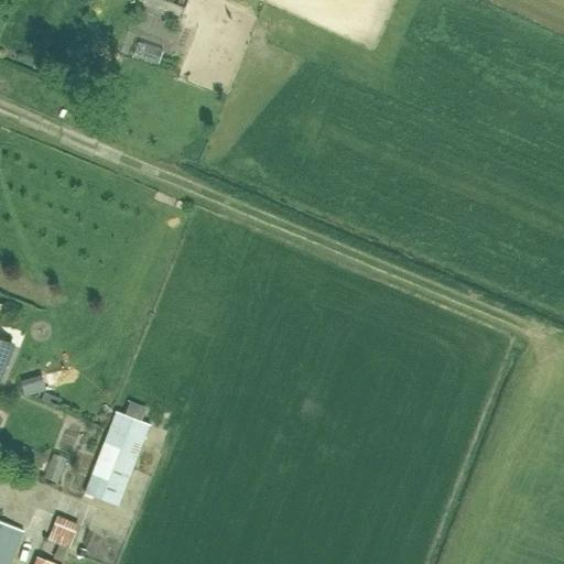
[(0,377),(12,346),(0,340),(0,377)]
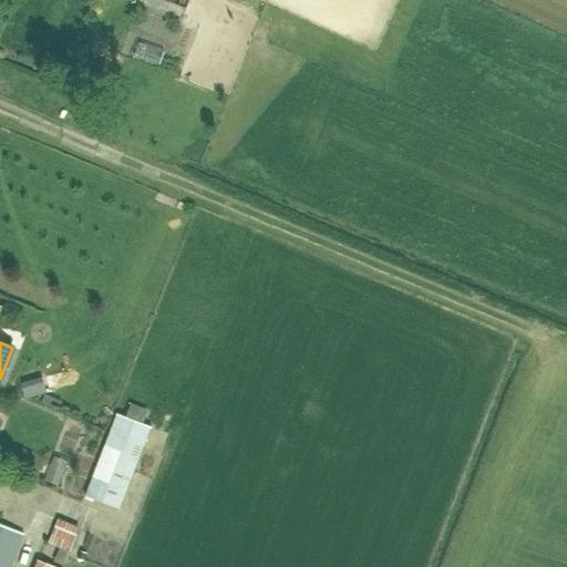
[(24,409),(51,400),(43,373),(16,382),(24,409)]
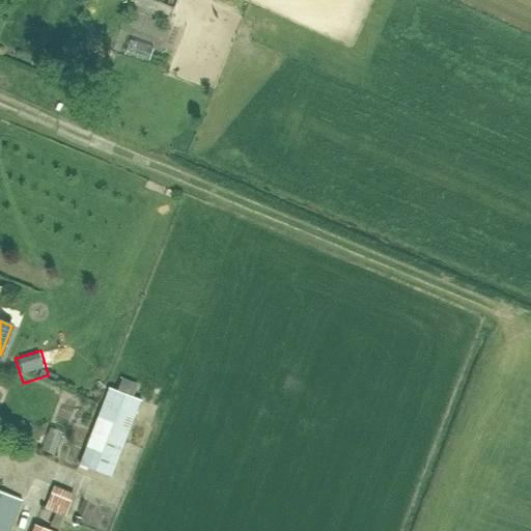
[(140,400),(109,388),(80,465),(111,477),(140,400)]
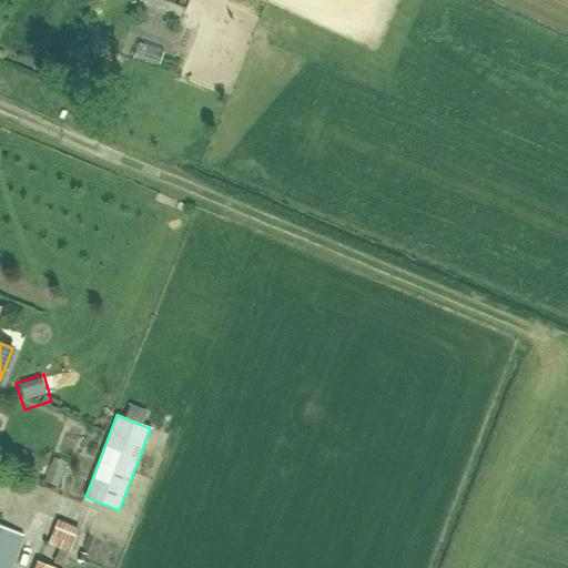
[(79,529),(58,520),(47,545),(69,554),(79,529)]
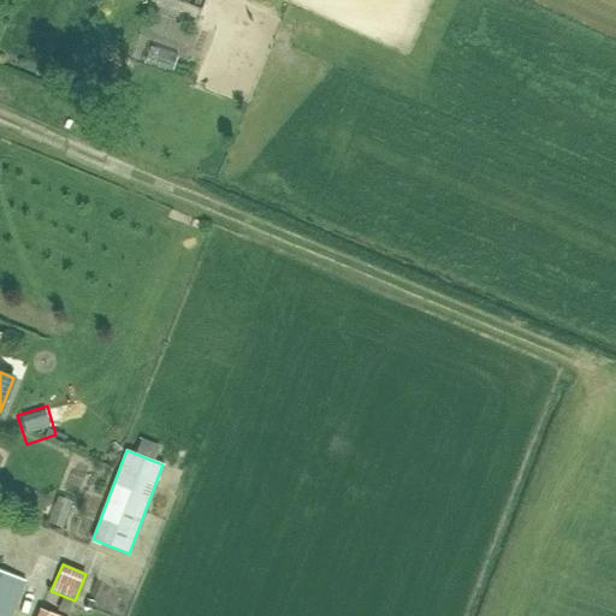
[(0,615),(11,615),(25,582),(0,572),(0,615)]
